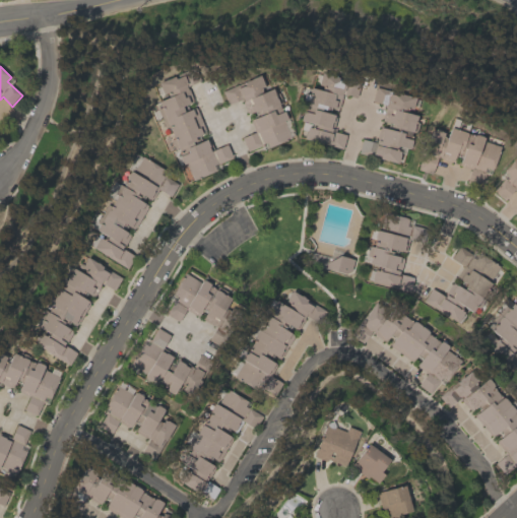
[(344,152),(306,141),(309,131),(313,132),(314,129),(301,125),(304,116),(307,117),(309,109),(308,109),(309,103),(311,103),(312,96),(311,96),(312,92),(317,94),(323,74),(348,81),(339,115),(330,113),(328,118),(338,120),(333,135),(347,139),(344,152)]
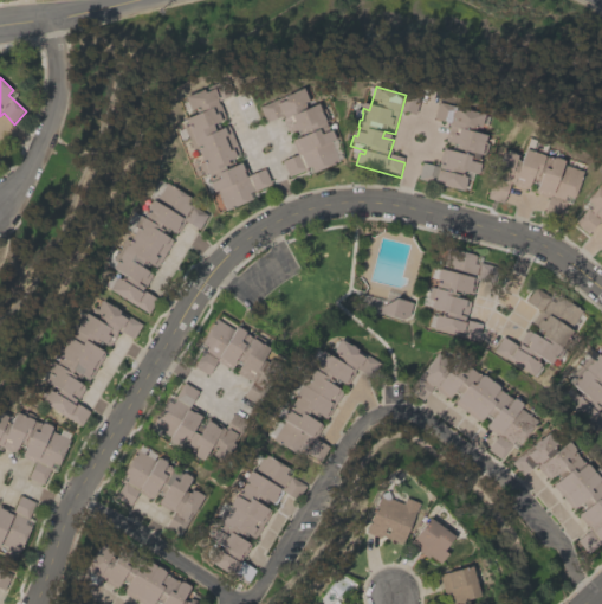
[(219,105),(227,123),(213,129),(215,135),(231,129),(243,159),(232,164),(234,171),(246,166),(251,178),(266,172),(273,187),(251,197),(253,203),(227,214),(219,193),(214,196),(211,187),(213,186),(208,178),(207,178),(196,153),(193,154),(188,142),(181,146),(176,135),(187,132),(185,124),(192,122),(183,103),(202,96),(204,98),(230,88),(234,100),(219,105)]
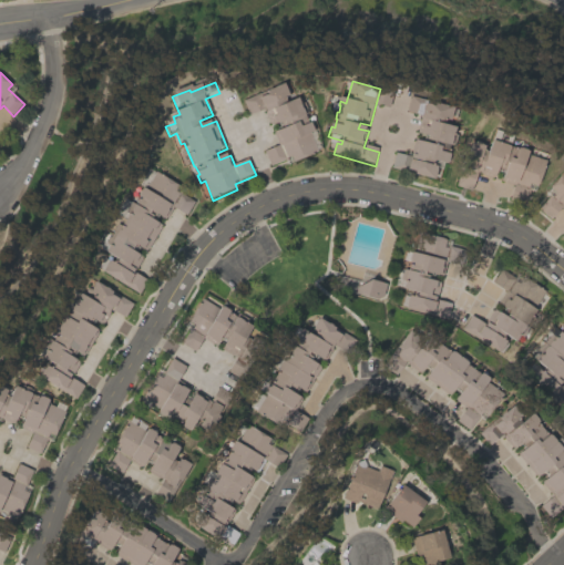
[(244,105),(259,99),(262,102),(267,100),(266,96),(284,89),(289,101),(286,103),(288,108),(298,103),(300,109),(305,106),(308,113),(307,114),(308,117),(305,119),(309,127),(310,126),(315,135),(311,137),(319,154),(295,165),(291,160),(288,161),(289,163),(287,164),(286,163),(273,168),(266,154),(279,149),(275,136),(285,132),(282,126),(272,131),(265,113),(249,120),(244,105)]
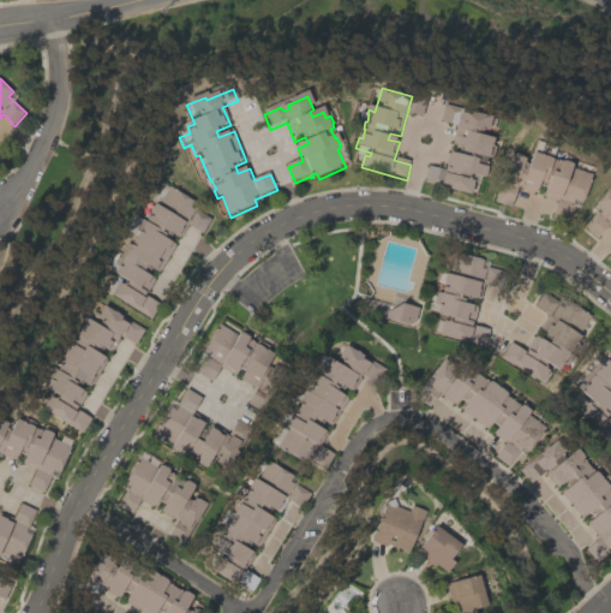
[(492,124),(489,137),(484,136),(483,141),(495,144),(493,150),(497,152),(493,165),(489,162),(486,172),(489,172),(486,183),(471,179),(469,184),(475,185),(472,200),(450,194),(451,192),(425,185),(430,168),(447,173),(450,156),(462,159),(465,153),(453,150),(457,130),(442,126),(447,109),(463,114),(463,115),(492,124)]
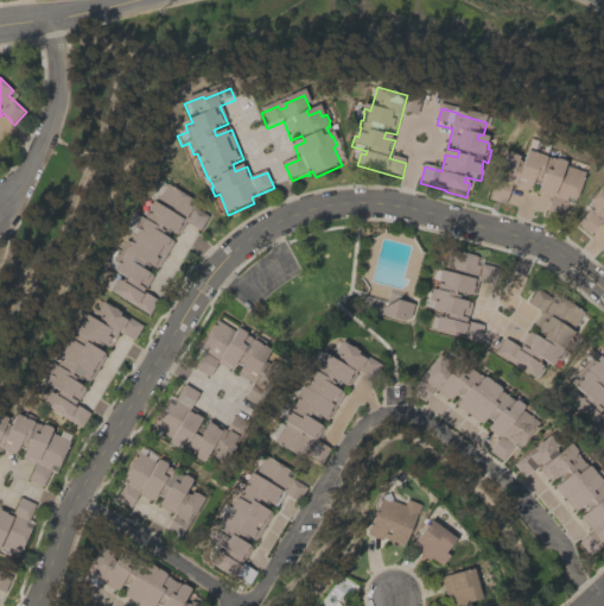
[(507,157),(509,158),(510,157),(517,159),(516,161),(520,162),(519,165),(523,166),(528,155),(558,163),(558,162),(564,164),(564,165),(566,166),(566,168),(586,175),(578,202),(568,199),(567,203),(570,203),(565,221),(547,216),(552,201),(539,197),(542,184),(535,183),(532,195),(517,190),(517,189),(514,188),(508,208),(490,202),(496,185),(497,185),(507,157)]
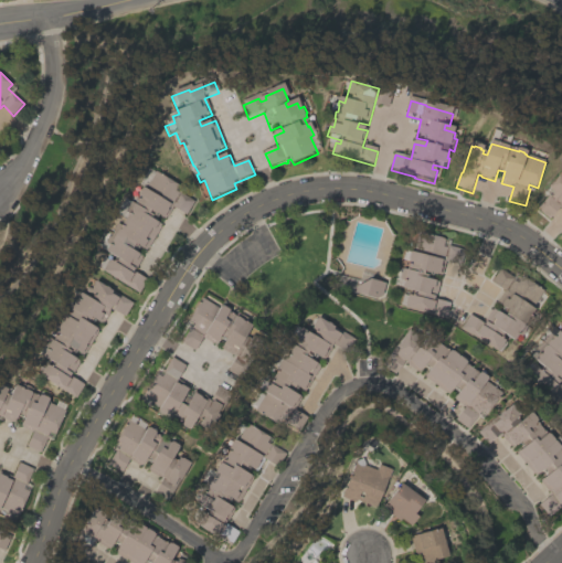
[(102,268),(104,265),(107,258),(108,259),(110,256),(114,258),(117,254),(106,247),(109,242),(106,240),(109,234),(110,234),(115,227),(114,226),(118,221),(122,222),(125,215),(123,214),(126,208),(128,210),(135,200),(136,200),(140,193),(139,192),(139,191),(138,190),(142,184),(142,186),(144,183),(147,186),(157,169),(179,183),(176,189),(179,191),(180,190),(195,200),(187,213),(173,205),(167,216),(157,211),(154,216),(163,222),(147,248),(138,242),(135,247),(144,253),(134,269),(149,279),(140,293),(102,268)]
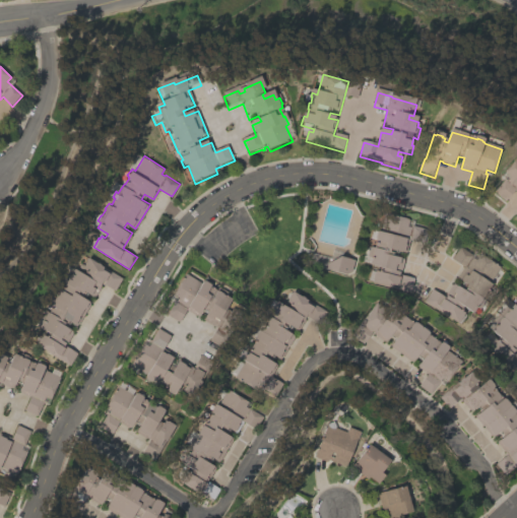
[(516,192),(507,202),(495,192),(506,181),(507,182),(510,179),(505,174),(516,160),(516,192)]
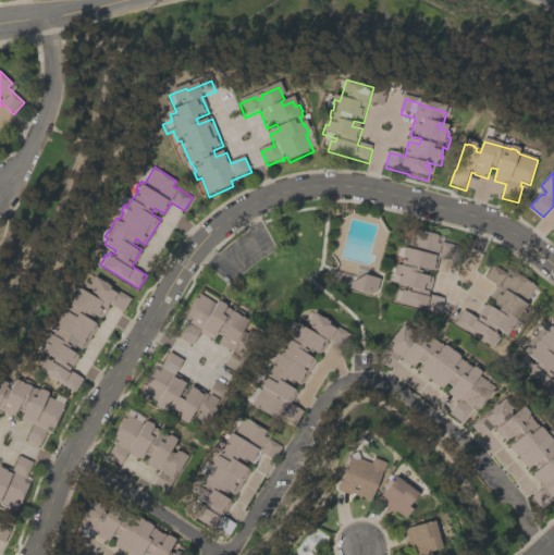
[(442,315),(399,304),(403,291),(409,293),(410,288),(397,285),(399,276),(396,275),(398,266),(402,266),(404,257),(403,257),(405,249),(409,250),(415,231),(440,236),(438,244),(442,245),(443,243),(459,247),(455,262),(440,258),(436,273),(423,270),(422,275),(435,279),(432,293),(430,293),(430,295),(446,299),(442,315)]
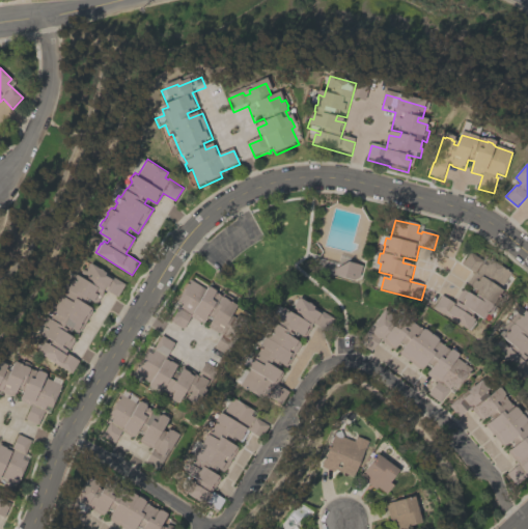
[(511,274),(501,290),(502,291),(493,305),(494,306),(483,322),(475,315),(472,318),(479,323),(472,333),(435,309),(443,296),(454,304),(464,290),(475,298),(477,294),(467,286),(474,274),(463,267),(472,253),(483,261),(487,257),(511,274)]
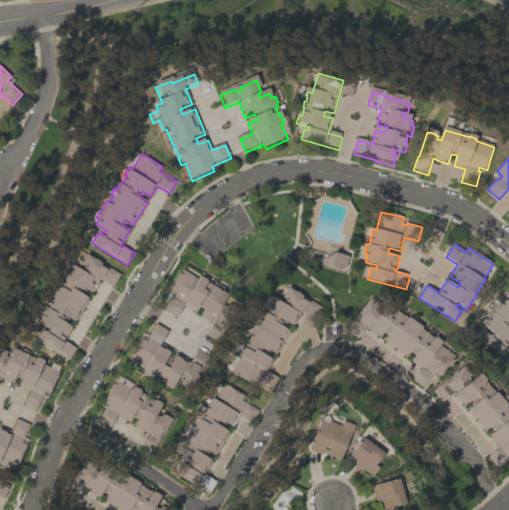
[(36,340),(38,337),(37,336),(40,331),(41,332),(43,328),(46,330),(48,326),(36,319),(44,304),(48,306),(52,299),(50,298),(59,283),(61,284),(65,278),(61,276),(66,267),(69,268),(73,262),(82,267),(84,264),(81,262),(87,252),(96,257),(99,258),(98,259),(102,261),(101,263),(107,267),(108,265),(121,273),(114,285),(100,277),(99,280),(100,280),(93,292),(85,287),(82,292),(90,297),(77,321),(68,316),(65,320),(74,325),(65,340),(77,347),(70,360),(36,340)]
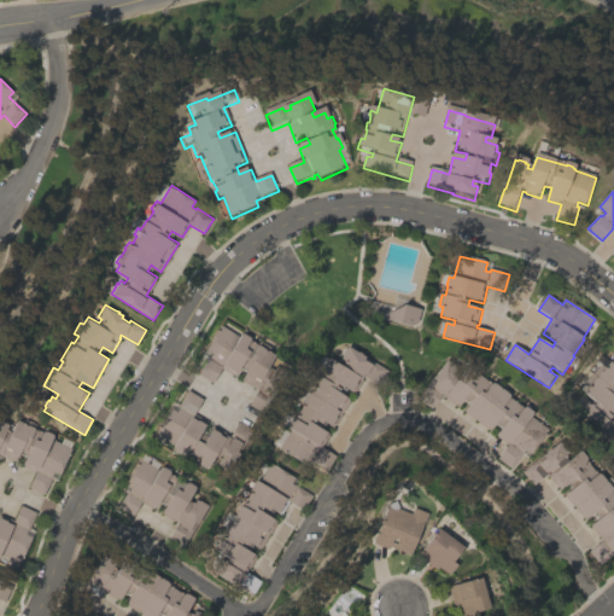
[(424,311),(421,323),(413,327),(401,325),(390,321),(391,314),(405,307),(424,311)]
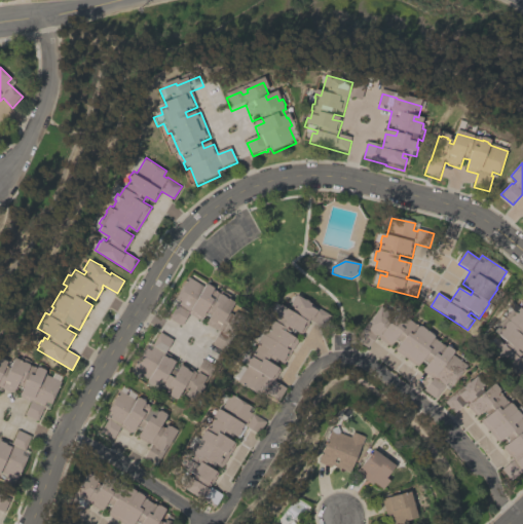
[(189,277),(203,287),(207,284),(208,284),(213,287),(213,288),(214,289),(213,290),(221,295),(221,294),(226,297),(225,297),(230,300),(235,303),(229,312),(236,316),(231,326),(224,322),(217,332),(206,324),(211,315),(206,312),(200,321),(189,314),(182,327),(170,319),(177,307),(172,304),(189,277)]
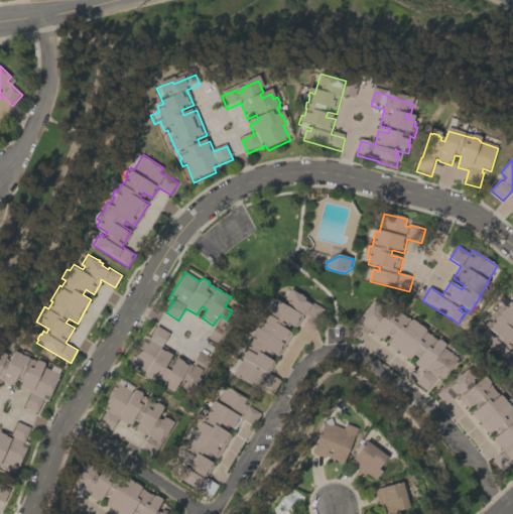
[(325,308),(317,322),(304,313),(302,315),(303,316),(301,320),(300,320),(299,322),(300,323),(297,327),(296,326),(295,328),(287,323),(284,328),(294,333),(279,357),(270,352),(267,357),(276,362),(269,374),(281,381),(271,398),(234,375),(243,359),(240,357),(241,355),(244,350),(245,350),(246,348),(247,349),(255,336),(252,335),(257,326),(260,327),(265,319),(264,318),(267,313),(267,314),(271,308),(269,308),(273,302),(272,301),(274,298),(275,298),(276,297),(282,301),(290,287),(299,292),(303,294),(302,295),(325,308)]
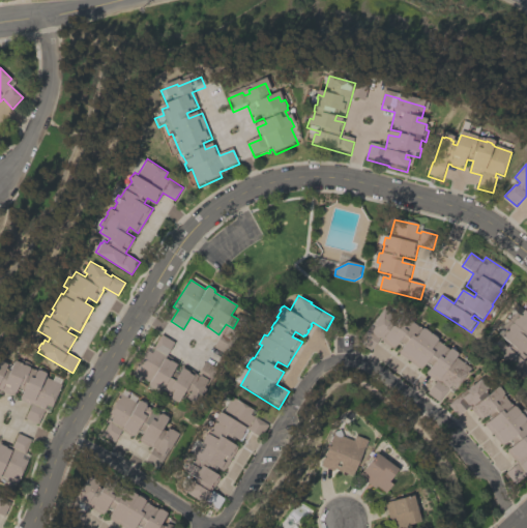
[(526,360),(526,380),(491,349),(496,343),(497,344),(500,342),(501,343),(504,340),(499,334),(503,329),(518,313),(514,310),(518,304),(526,312),(526,360)]
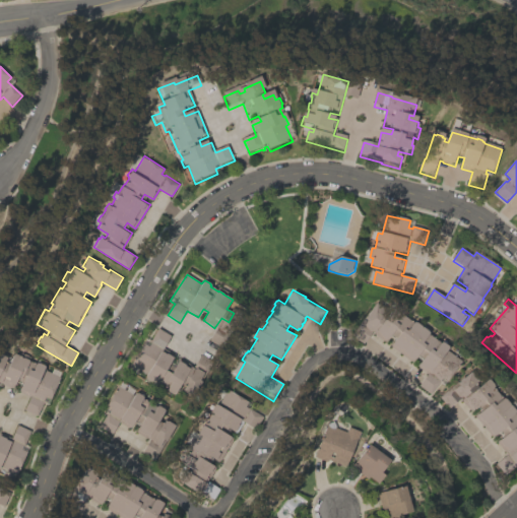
[(377,302),(390,312),(394,307),(413,322),(414,321),(416,322),(416,321),(429,330),(429,331),(430,332),(429,333),(441,342),(442,340),(443,341),(449,345),(448,345),(450,346),(447,349),(462,362),(447,380),(444,378),(442,381),(445,384),(444,385),(441,383),(431,395),(418,386),(428,374),(417,366),(424,359),(418,354),(412,363),(391,346),(397,338),(392,334),(386,342),(375,333),(376,332),(374,330),(366,341),(353,332),(372,310),(371,310),(377,302)]
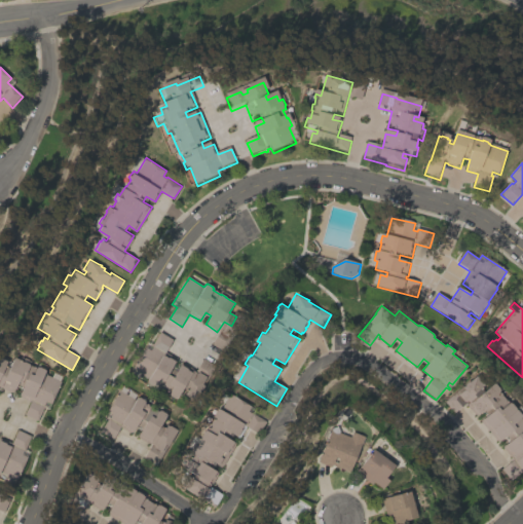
[(177,401),(148,382),(149,379),(133,369),(146,347),(151,350),(153,347),(151,346),(152,344),(153,345),(161,333),(174,341),(164,356),(169,359),(170,358),(176,362),(172,369),(177,372),(182,365),(188,370),(188,371),(192,373),(193,372),(196,373),(204,361),(216,367),(194,402),(185,396),(187,391),(184,389),(177,401)]
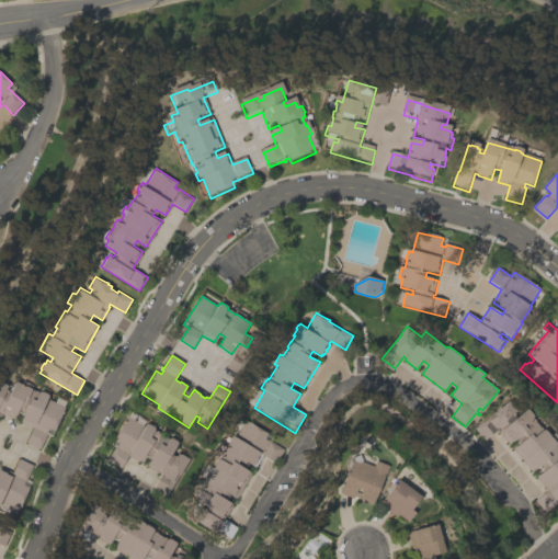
[(67,408),(57,431),(50,429),(48,433),(50,434),(49,436),(48,436),(42,449),(27,443),(34,428),(21,422),(25,412),(20,410),(14,419),(0,412),(0,379),(9,384),(7,389),(11,391),(16,380),(23,383),(23,384),(25,386),(26,385),(32,387),(31,388),(40,392),(41,390),(42,391),(43,390),(48,394),(48,395),(49,395),(48,399),(56,402),(58,398),(67,401),(65,407),(67,408)]
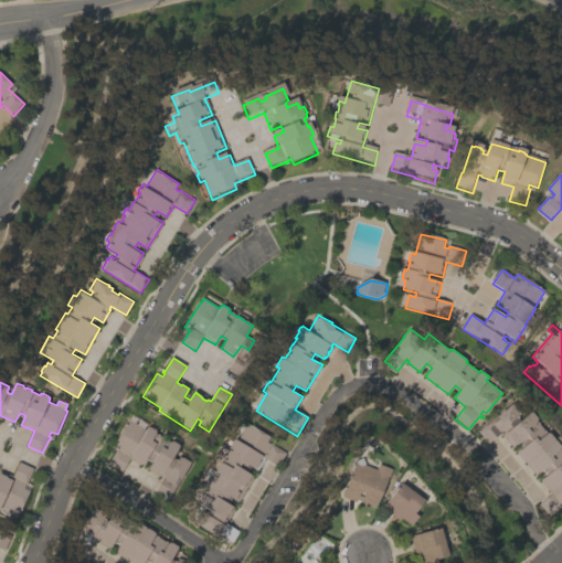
[(502,433),(490,444),(479,432),(512,403),(525,416),(531,411),(539,418),(537,421),(547,433),(549,431),(561,445),(561,447),(560,448),(561,449),(561,506),(552,514),(541,503),(553,494),(551,491),(550,492),(540,480),(549,473),(544,468),(536,476),(516,453),(525,445),(520,441),(511,448),(502,438),(504,437),(502,436),(504,435),(502,433)]
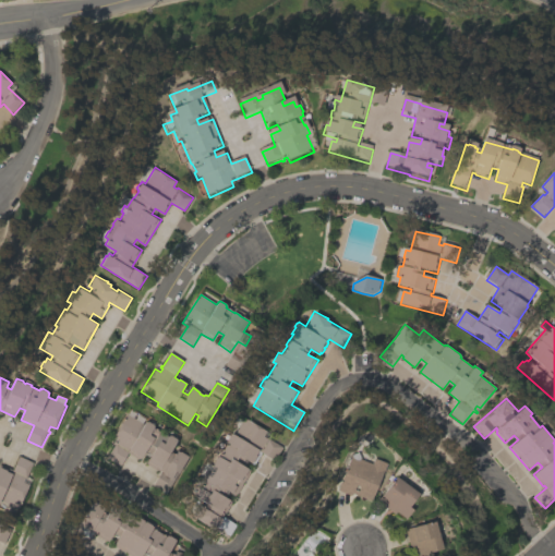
[(190,458),(168,495),(154,486),(161,473),(146,464),(152,456),(146,452),(141,461),(129,454),(121,468),(108,460),(116,446),(111,444),(112,442),(117,444),(119,439),(115,437),(128,414),(145,425),(146,422),(147,423),(148,422),(155,425),(154,426),(155,426),(154,428),(169,437),(170,436),(171,437),(171,436),(178,439),(177,440),(178,442),(173,449),(190,458)]
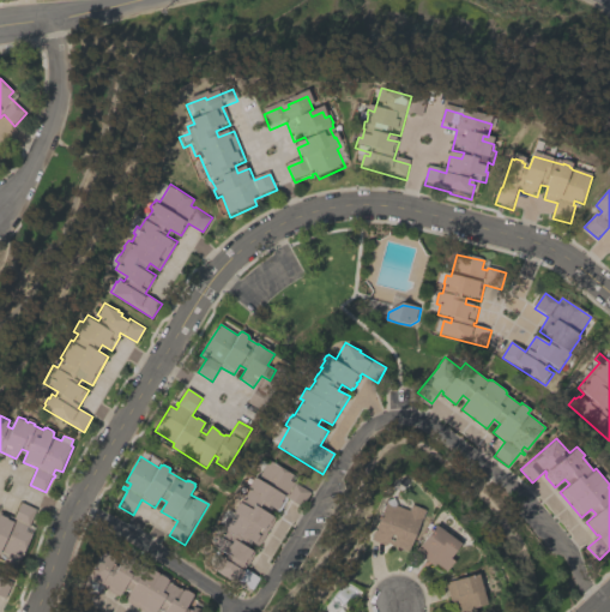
[(211,568),(212,567),(209,564),(215,555),(218,557),(219,556),(224,558),(227,553),(212,546),(218,537),(219,538),(221,537),(224,531),(221,528),(228,517),(231,519),(235,513),(234,511),(235,510),(234,510),(239,503),(239,504),(240,502),(241,503),(251,487),(249,487),(251,485),(249,484),(254,478),(255,477),(258,479),(269,461),(294,477),(290,481),(312,495),(303,509),(288,499),(281,513),(270,507),(266,513),(276,519),(275,520),(276,521),(269,532),(267,534),(261,544),(260,543),(259,546),(249,540),(246,546),(255,552),(254,555),(255,555),(247,568),(246,567),(245,569),(260,579),(251,594),(234,583),(234,582),(211,568)]
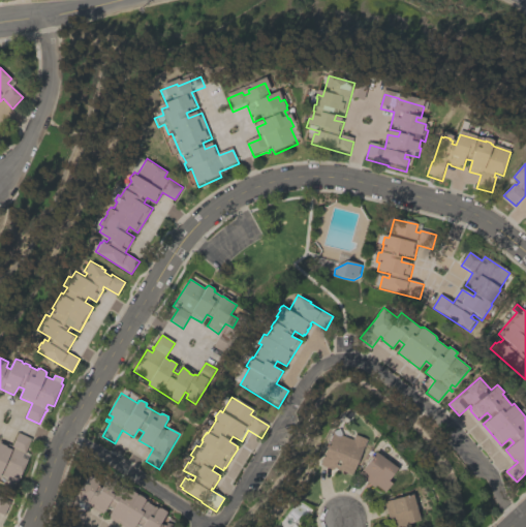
[(367,439),(353,474),(335,467),(334,469),(320,464),(333,432),(334,432),(334,430),(339,428),(341,433),(341,435),(352,439),(354,434),(367,439)]
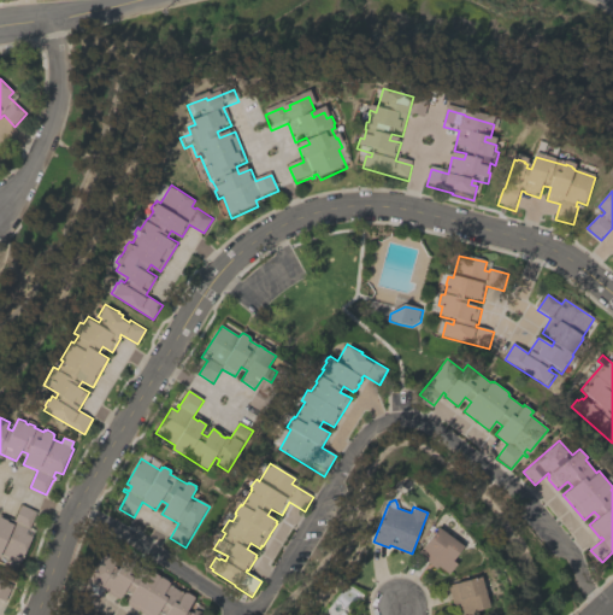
[(39,511),(31,527),(33,528),(31,531),(29,529),(28,533),(33,536),(21,562),(1,554),(0,556),(0,515),(9,519),(9,521),(15,523),(23,504),(39,511)]
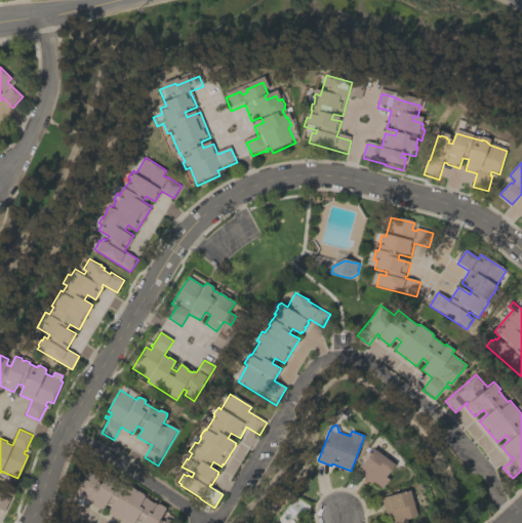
[(395,464),(386,476),(389,479),(382,488),(373,482),(371,484),(355,471),(373,447),(395,464)]
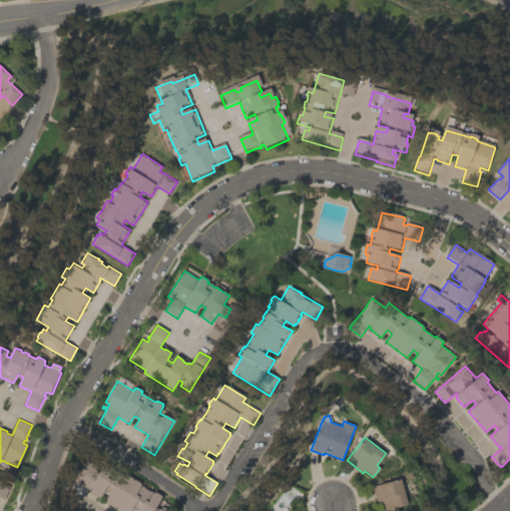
[(162,497),(156,508),(160,510),(138,510),(133,507),(131,510),(121,510),(104,502),(110,492),(104,489),(99,499),(87,493),(89,490),(86,489),(86,490),(76,484),(80,476),(78,475),(79,472),(81,468),(82,469),(87,461),(89,462),(89,461),(95,464),(95,466),(101,469),(103,464),(104,465),(106,462),(115,467),(114,470),(125,476),(126,475),(127,475),(133,478),(132,479),(134,480),(135,479),(140,482),(140,483),(141,484),(140,486),(153,494),(154,492),(156,493),(161,496),(162,497)]
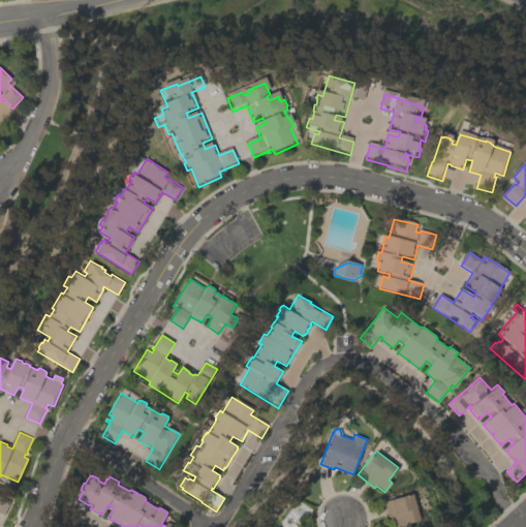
[(392,526),(384,502),(412,493),(421,519),(405,524),(406,526),(392,526)]
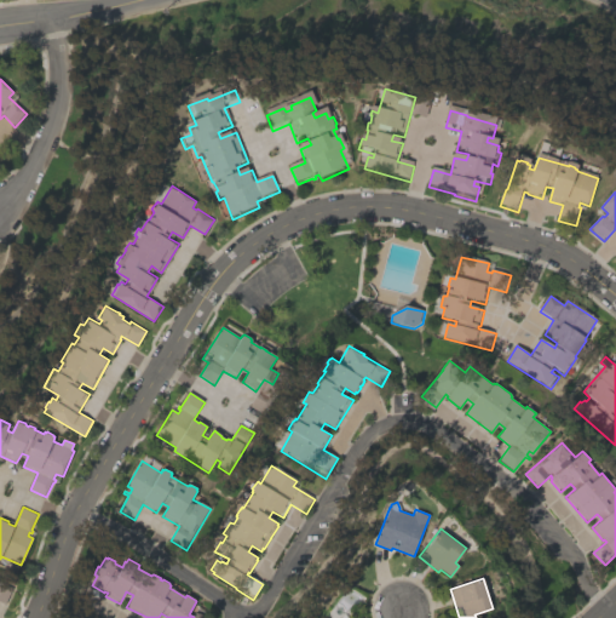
[(0,582),(13,589),(6,605),(0,601),(0,582)]
